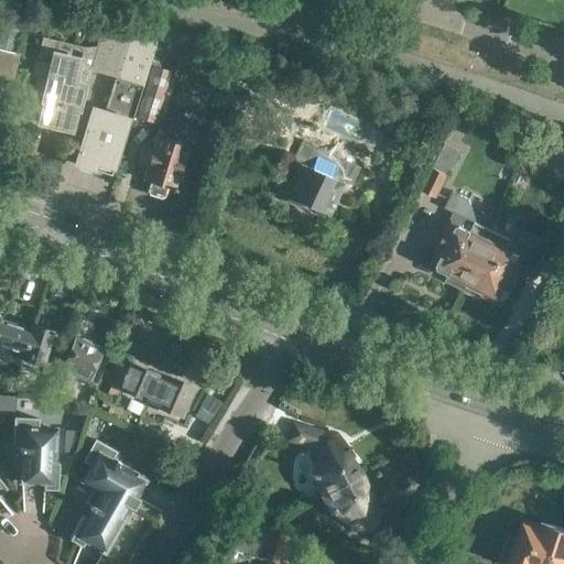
[(28,10),(24,25),(41,30),(44,13),(28,10)]
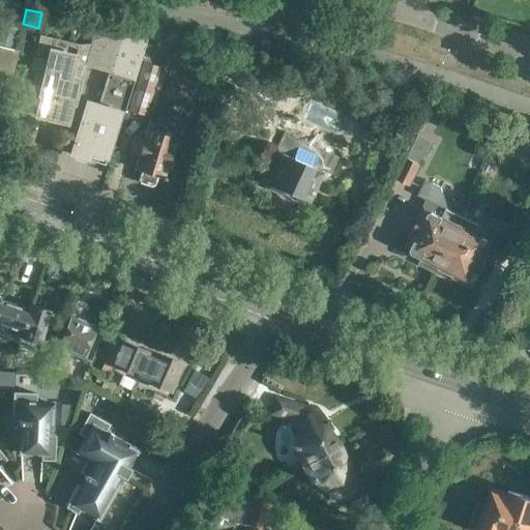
[(0,21),(0,46),(13,49),(20,26),(0,21)]
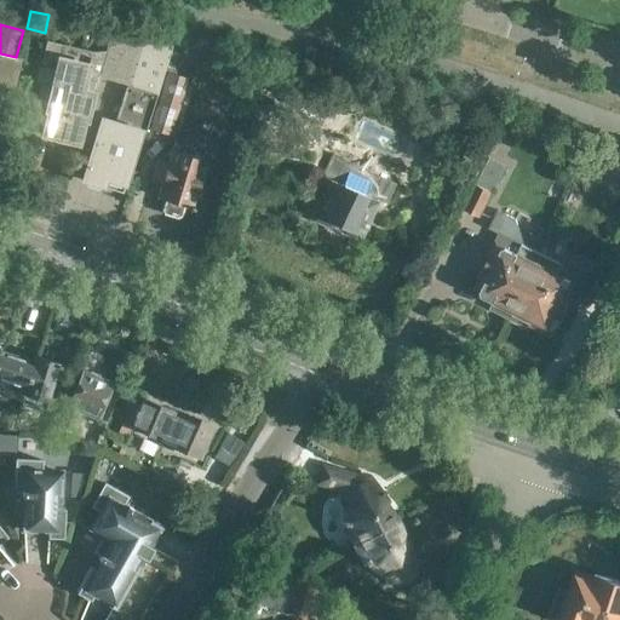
[(126,84),(143,36),(113,27),(105,51),(93,52),(90,51),(64,45),(46,41),(41,58),(57,63),(46,110),(49,110),(42,135),(79,143),(84,120),(86,120),(93,90),(92,90),(93,81),(96,82),(98,75),(126,84)]
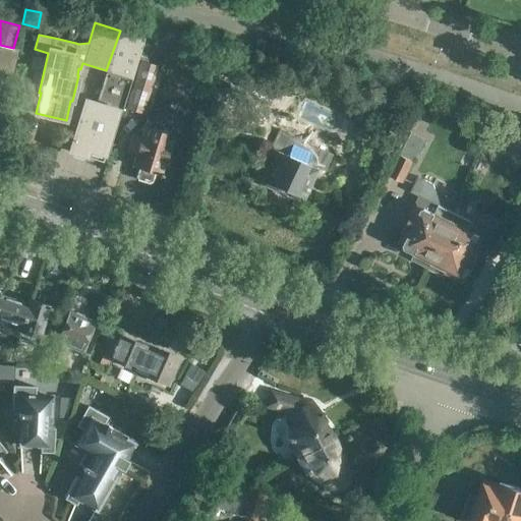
[(132,79),(149,27),(148,27),(145,38),(120,31),(106,70),(96,102),(84,98),(68,151),(103,161),(119,109),(129,77),(132,79)]
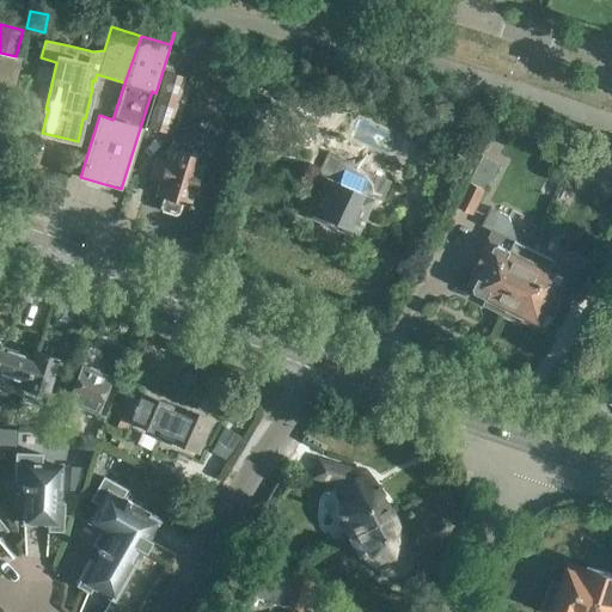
[(175,32),(155,93),(158,93),(148,127),(167,133),(185,77),(176,74),(188,36),(175,32)]
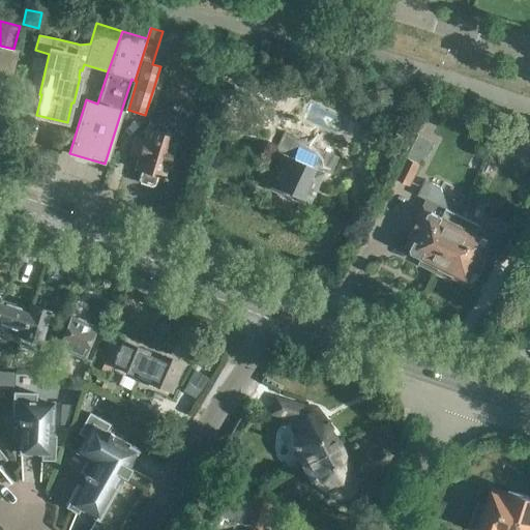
[(0,72),(11,76),(18,50),(13,49),(0,46),(0,72)]
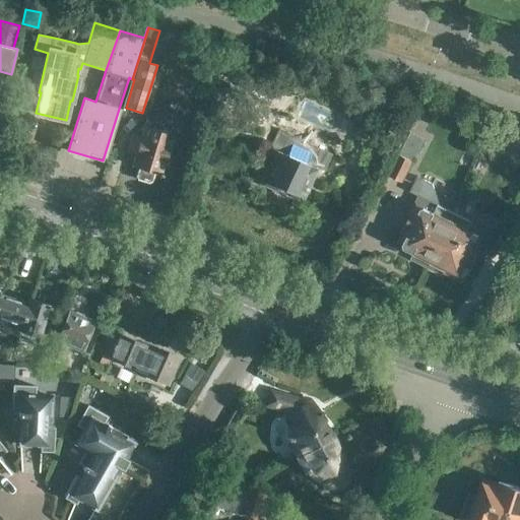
[(204,67),(200,79),(210,82),(214,71),(204,67)]
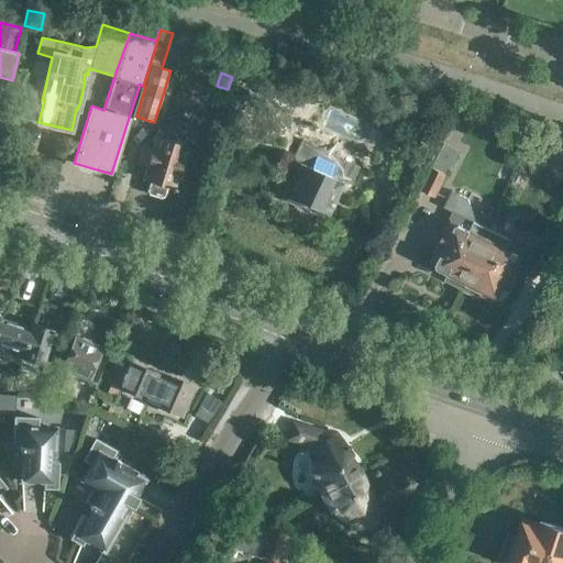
[(176,188),(189,144),(155,135),(152,146),(142,143),(136,164),(146,167),(142,179),(150,181),(147,190),(148,194),(161,197),(164,196),(166,186),(176,188)]
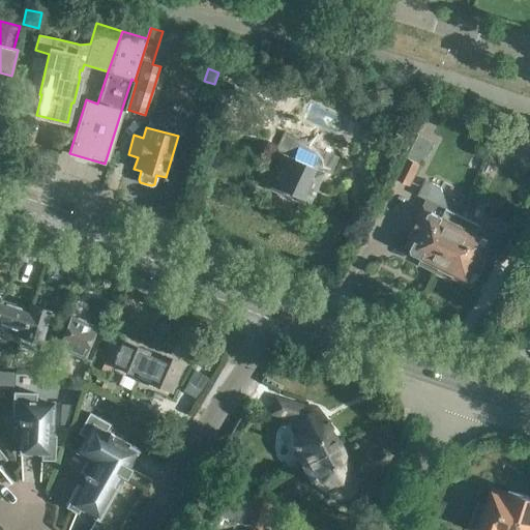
[(428,148),(415,143),(408,157),(398,178),(410,184),(420,164),(420,163),(428,148)]
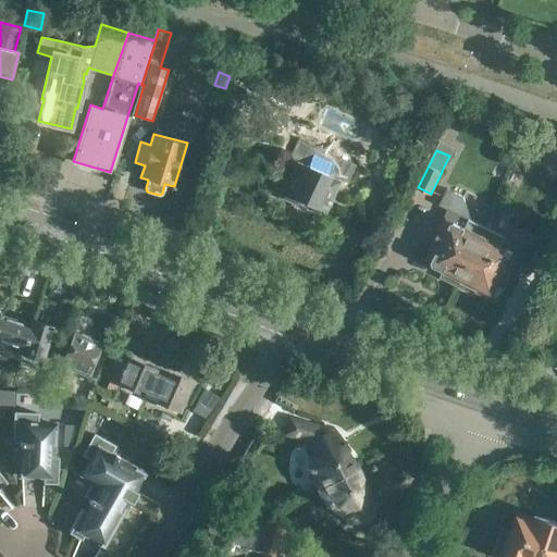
[(323,214),(338,181),(297,162),(282,197),(323,214)]
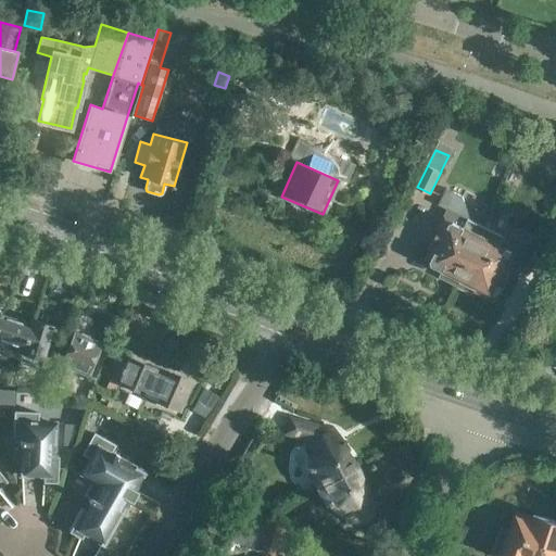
[(441,276),(458,285),(489,226),(469,217),(463,196),(446,188),(439,203),(447,209),(424,256),(431,261),(433,265),(444,270),(441,276)]
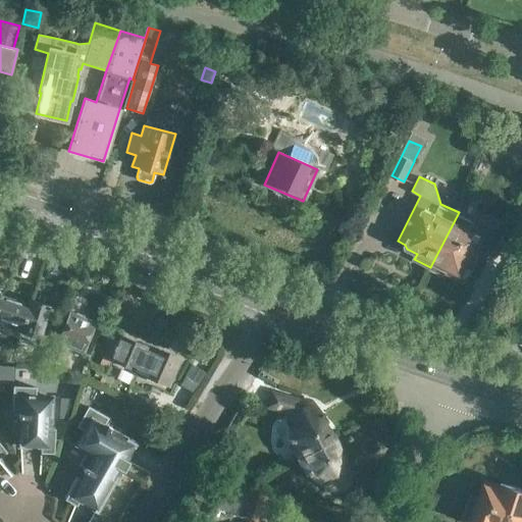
[(459,212),(430,267),(446,274),(447,272),(464,280),(469,270),(471,271),(476,260),(475,259),(479,251),(487,255),(494,241),(493,240),(500,228),(480,218),(476,225),(473,224),(475,220),(459,212)]
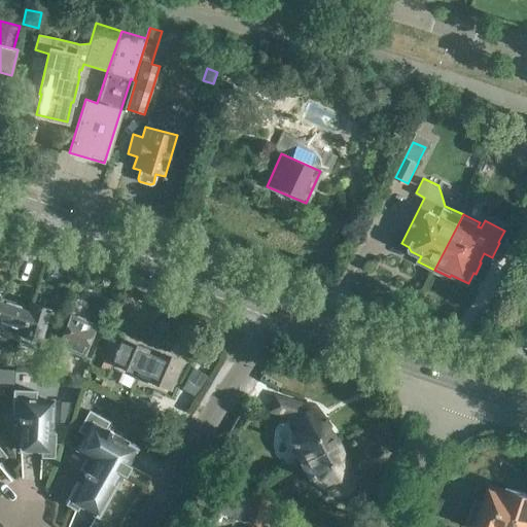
[(526,222),(518,241),(526,245),(526,222)]
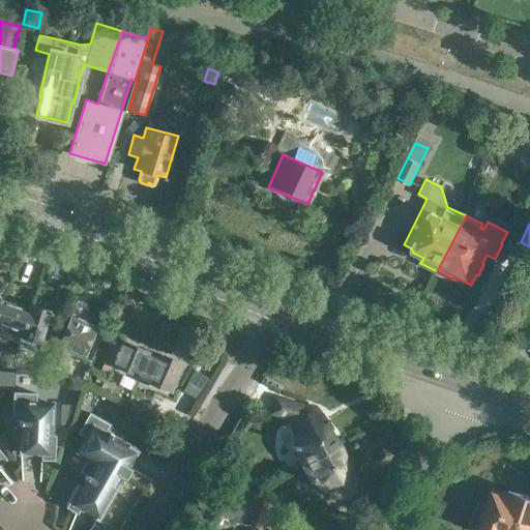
[(2,299),(0,303),(0,330),(17,336),(27,307),(2,299)]
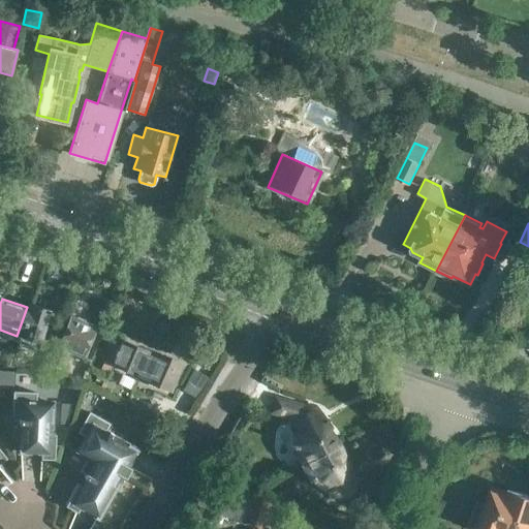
[(27,307),(17,336),(20,337),(36,341),(33,348),(42,350),(47,339),(43,338),(48,325),(47,325),(52,310),(28,302),(27,307)]
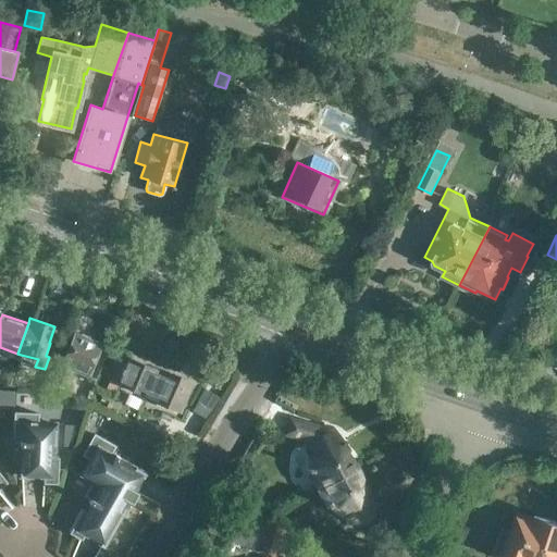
[(71,370),(87,375),(100,343),(74,333),(53,383),(64,388),(71,370)]
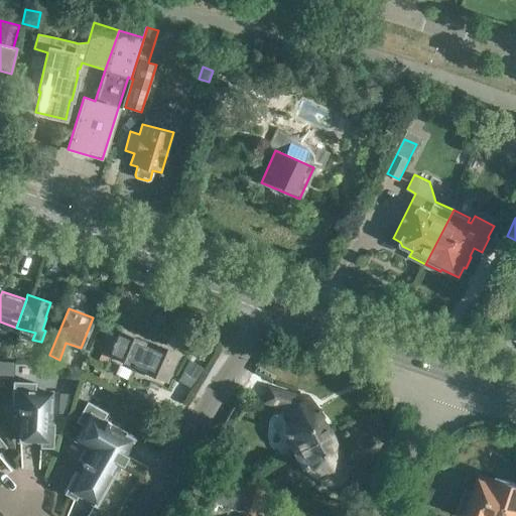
[(153,345),(150,351),(142,348),(145,341),(121,331),(110,357),(135,367),(138,360),(145,363),(143,370),(167,380),(178,355),(153,345)]
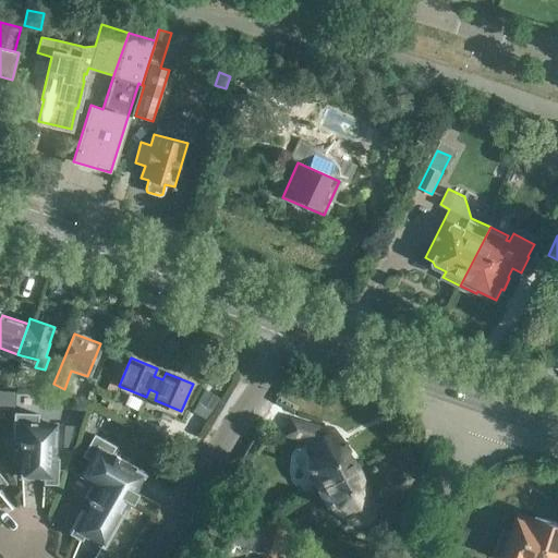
[(14,372),(0,367),(0,383),(9,387),(14,372)]
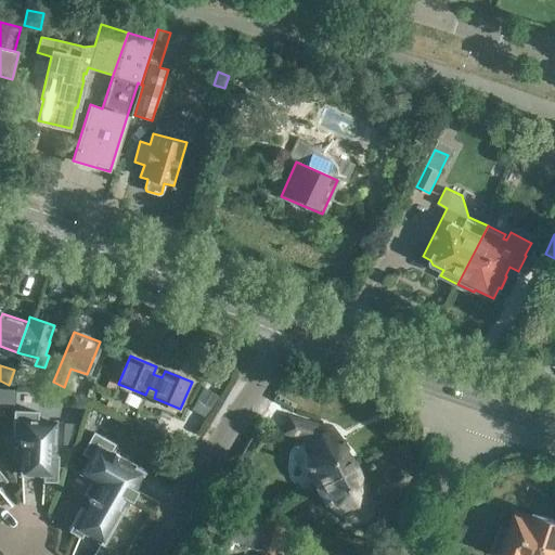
[(118,381),(110,377),(105,387),(114,391),(118,381)]
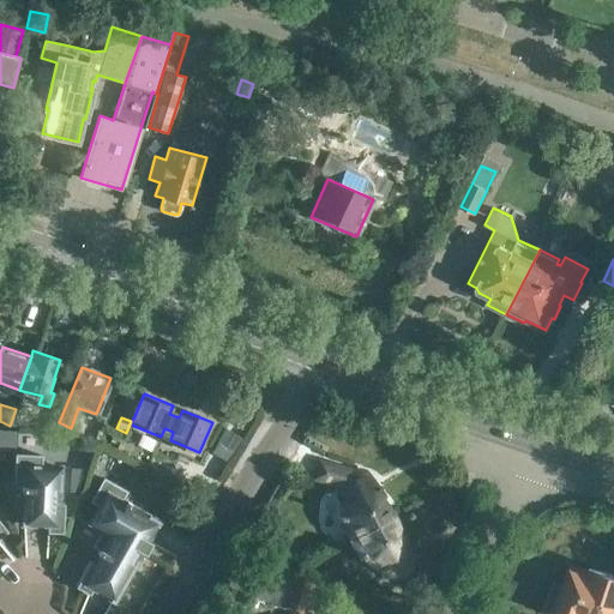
[(23,480),(22,524),(42,525),(42,524),(47,524),(47,531),(62,531),(64,504),(60,504),(61,465),(41,464),(41,455),(14,455),(14,480),(23,480)]
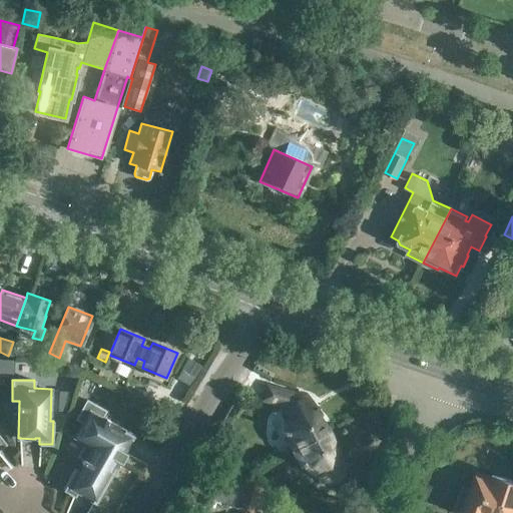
[(288,452),(327,431),(318,420),(320,415),(307,398),(298,395),(292,399),(294,393),(266,385),(262,400),(287,407),(284,415),(284,433),(288,452)]
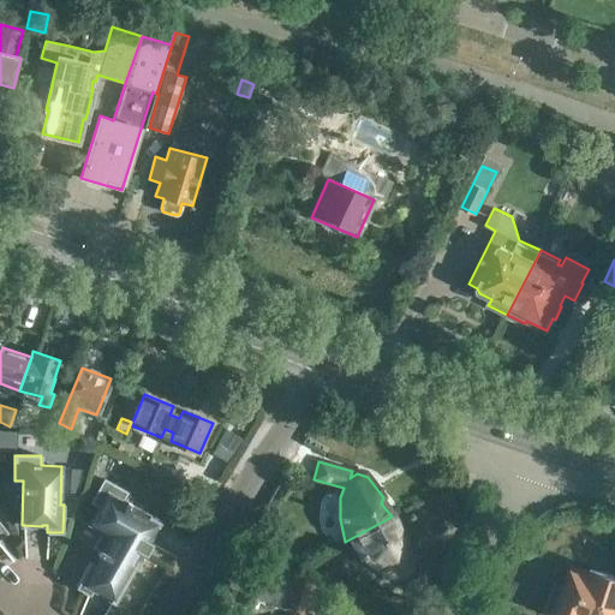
[(82,482),(82,470),(70,469),(69,493),(79,494),(79,482),(82,482)]
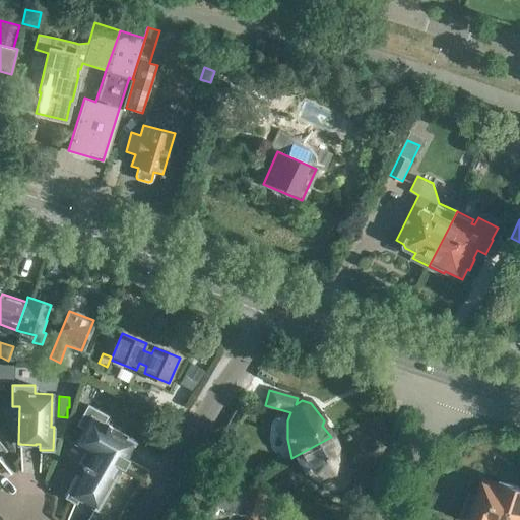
[(83,428),(76,440),(106,457),(110,450),(122,457),(130,443),(129,442),(130,439),(103,423),(106,416),(88,405),(77,425),(83,428)]
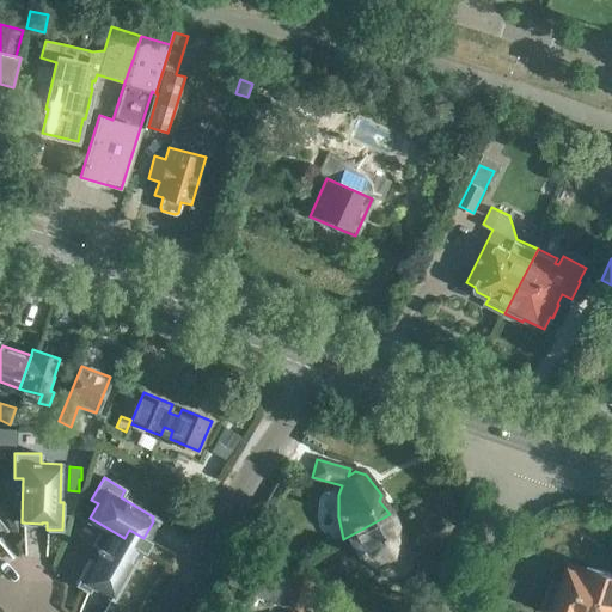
[(390,514),(343,539),(357,555),(377,568),(393,573),(404,568),(407,556),(399,534),(396,533),(391,515),(390,514)]
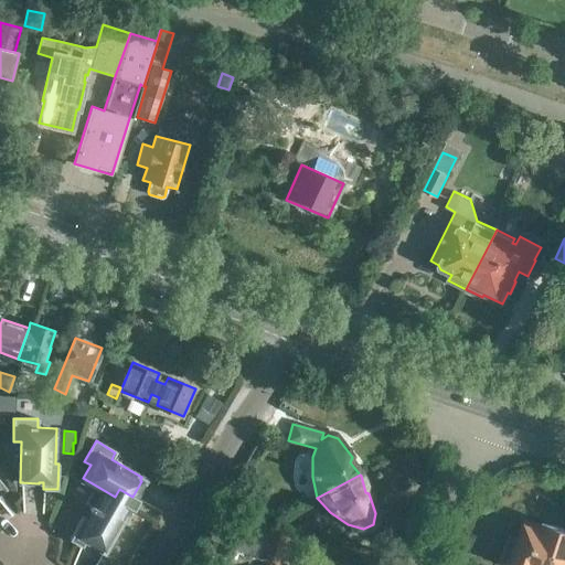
[(115,497),(83,478),(82,481),(94,488),(85,502),(93,507),(87,515),(89,516),(87,521),(83,518),(71,539),(82,545),(84,541),(104,553),(131,507),(115,497)]
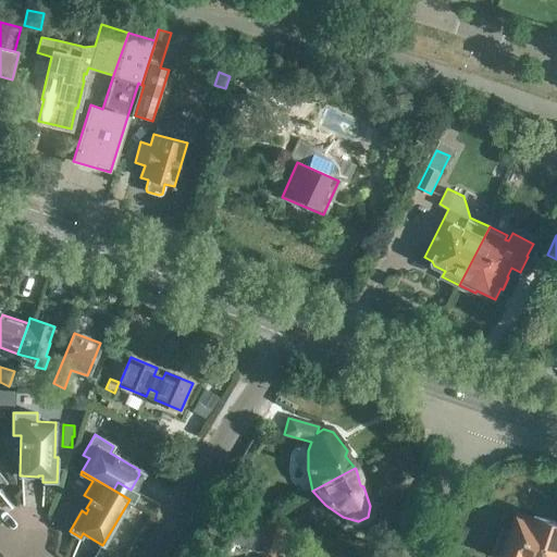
[(556,556),(556,520),(535,514),(535,516),(517,509),(510,530),(503,528),(492,556),(556,556)]
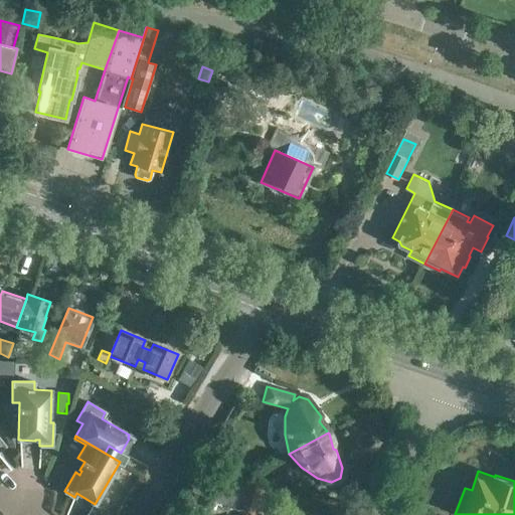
[(222,474),(213,498),(253,512),(263,488),(222,474)]
